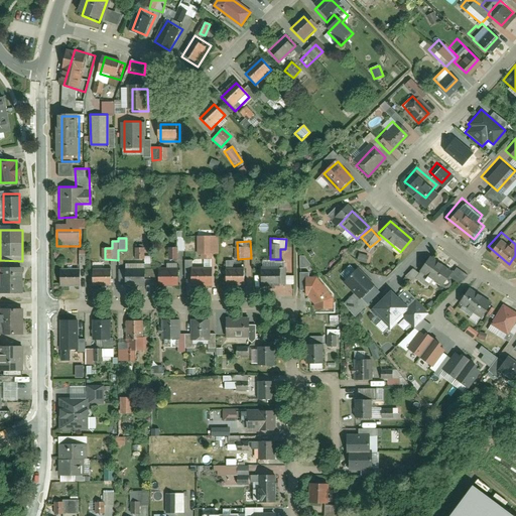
[(194,265),(194,289),(212,289),(212,260),(217,260),(218,242),(200,242),(200,265),(194,265)]
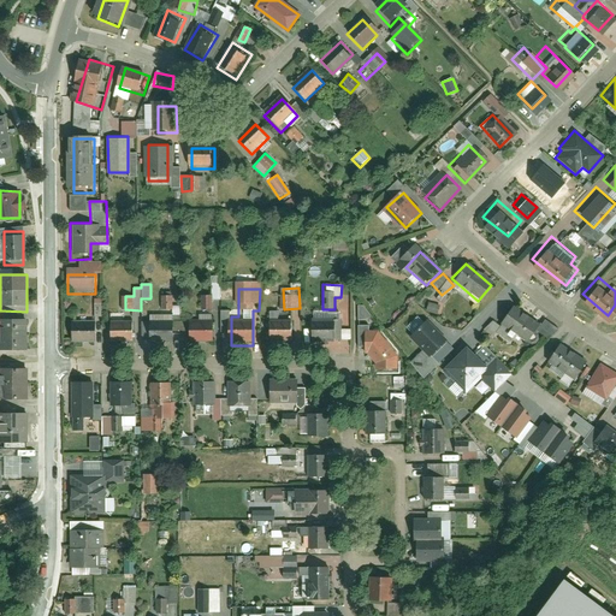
[(535,327),(515,309),(501,325),(522,343),(535,327)]
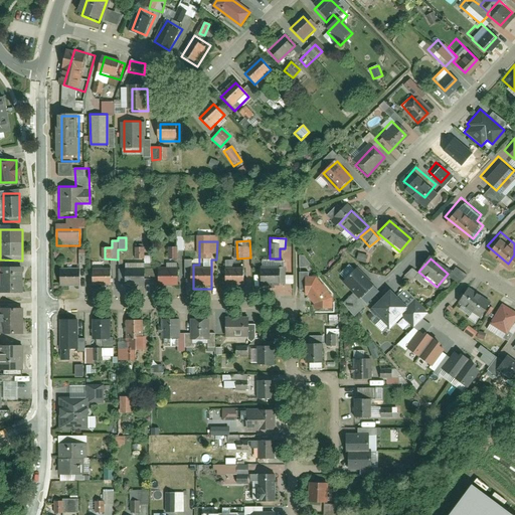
[(343,282),(359,299),(373,285),(357,268),(343,282)]
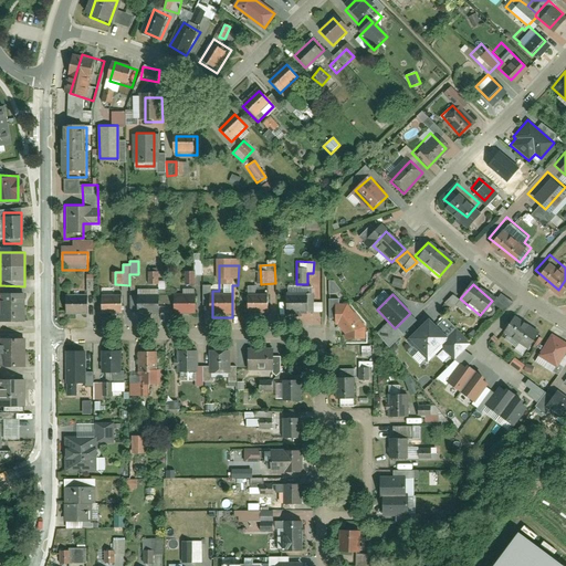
[(453,310),(459,299),(450,294),(446,305),(453,310)]
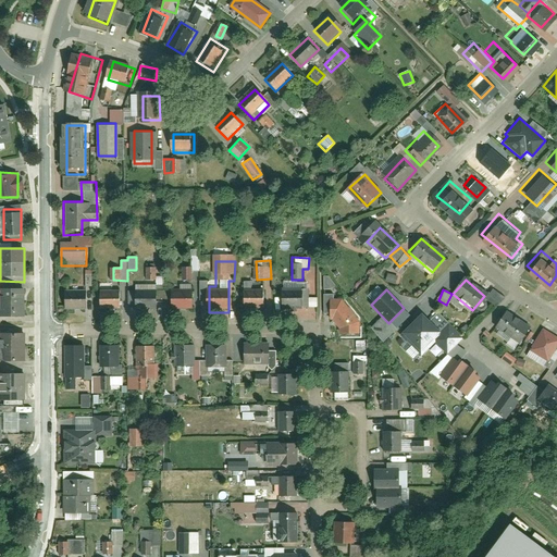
[(491,289),(485,300),(497,307),(503,296),(491,289)]
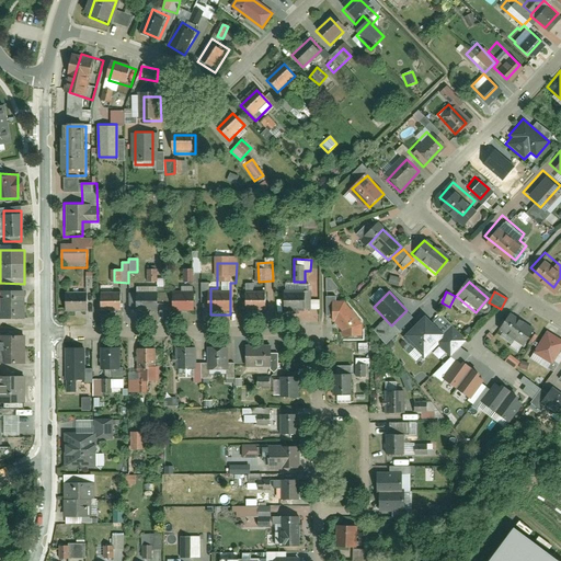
[(6,294),(6,320),(22,320),(22,294),(6,294)]
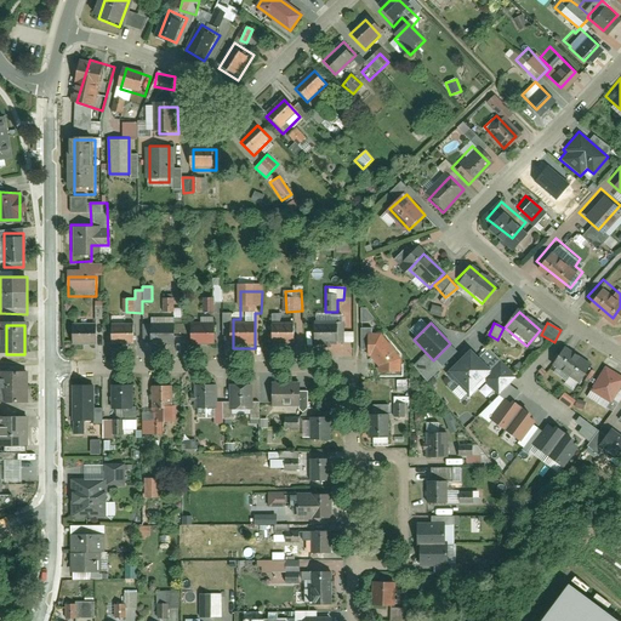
[(340,325),(317,325),(318,345),(340,345),(340,325)]
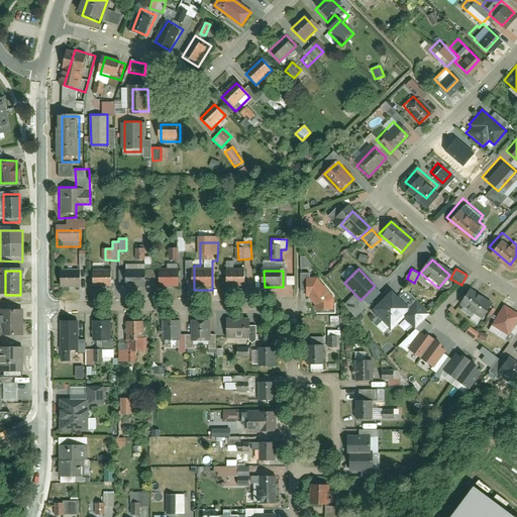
[(182,272),(163,273),(163,290),(182,289),(182,272)]
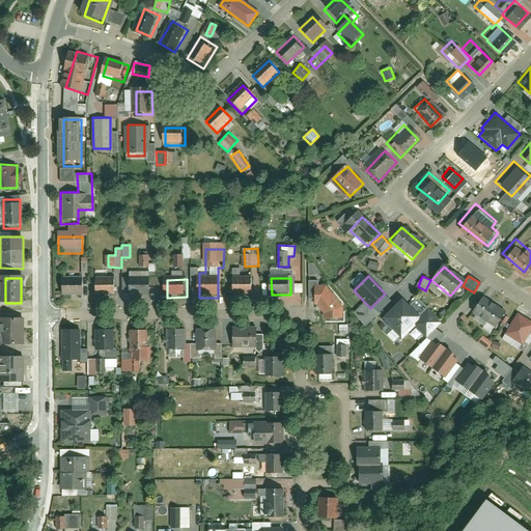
[(257,295),(256,279),(238,279),(238,295),(257,295)]
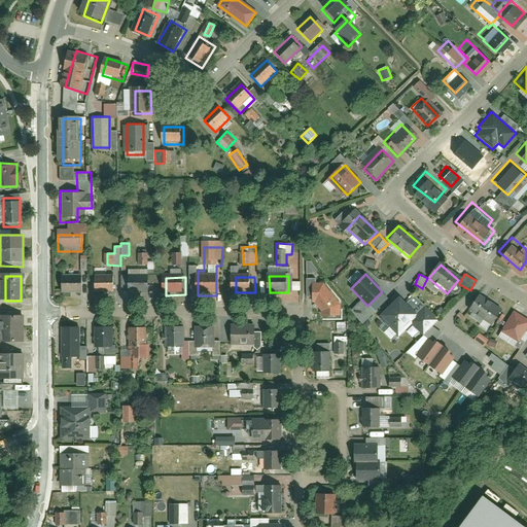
[(65,278),(65,294),(86,294),(86,278),(65,278)]
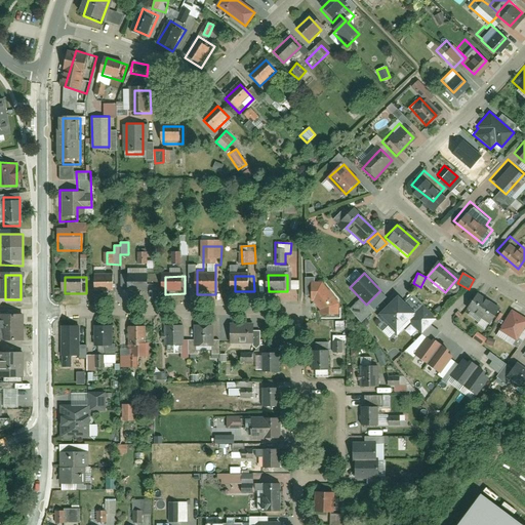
[(98,277),(98,293),(119,293),(119,277),(98,277)]
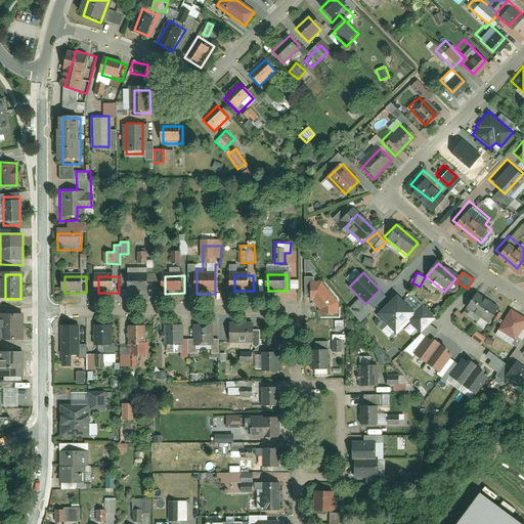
[(149,276),(130,276),(130,293),(149,293),(149,276)]
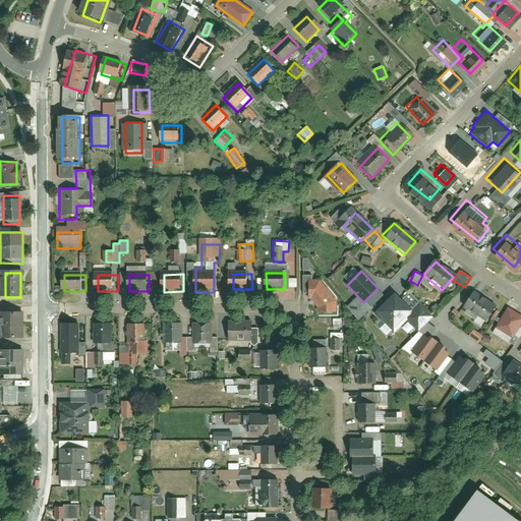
[(307,280),(307,294),(313,294),(328,310),(340,310),(340,302),(320,280),(307,280)]
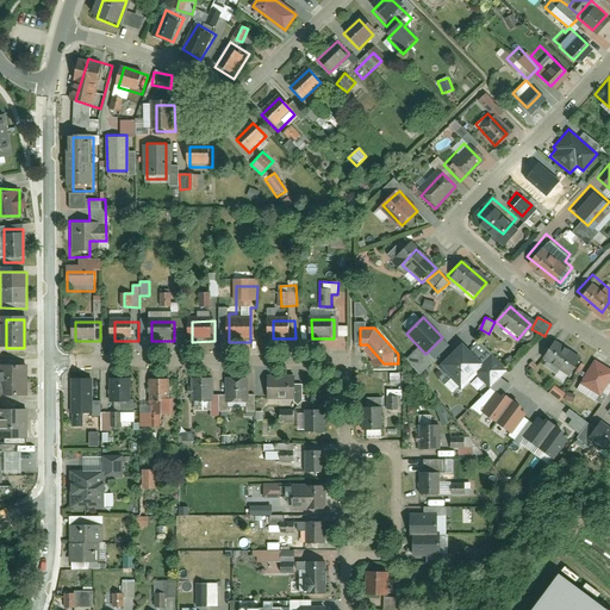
[(582,348),(555,331),(542,350),(568,368),(582,348)]
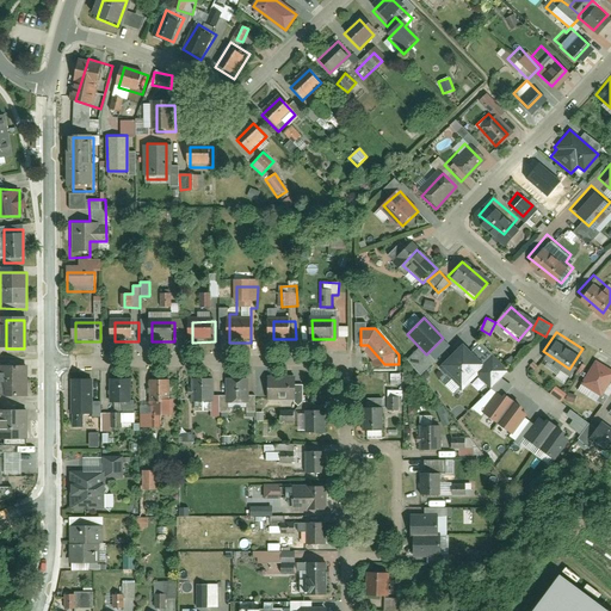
[(462,344),(439,366),(462,390),(477,376),(491,389),(508,371),(492,355),(481,364),(462,344)]
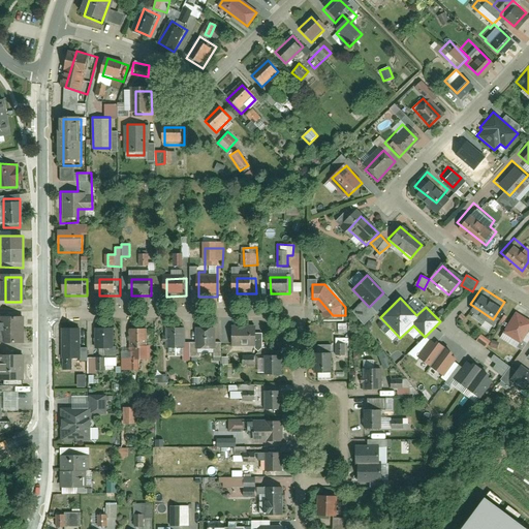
[(528,322),(528,313),(515,304),(501,324),(520,337),(528,322)]
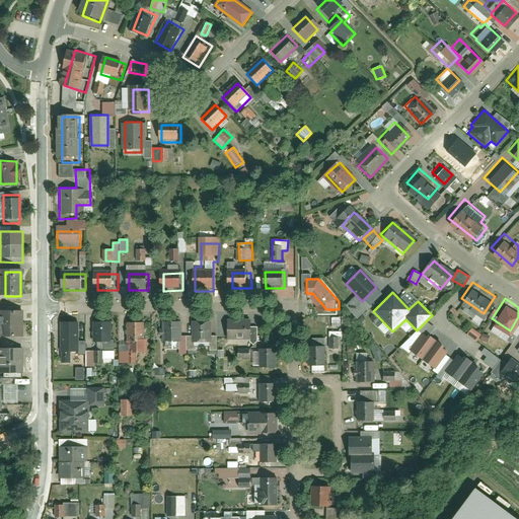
[(22,338),(22,307),(4,307),(4,338),(22,338)]
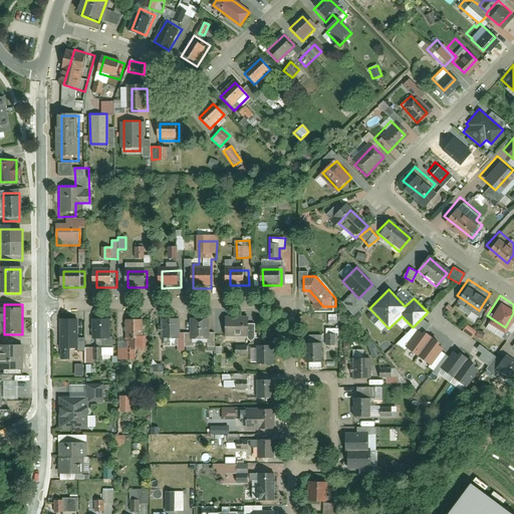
[(111,319),(93,319),(94,349),(111,349),(111,319)]
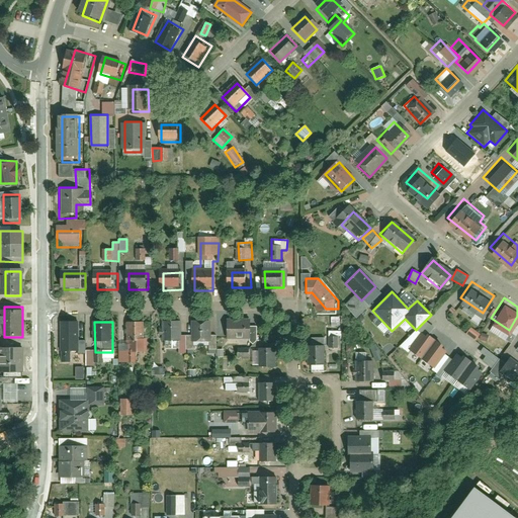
[(376,327),(383,333),(389,328),(381,322),(376,327)]
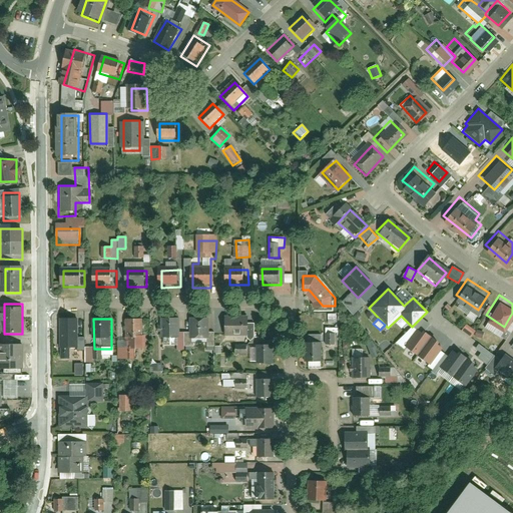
[(143,320),(123,320),(123,342),(143,342),(143,320)]
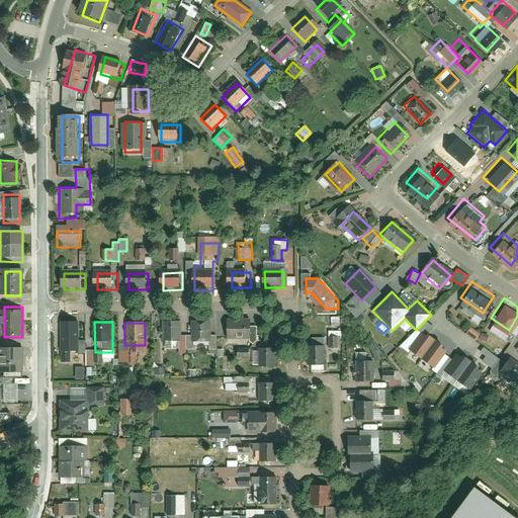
[(81,324),(63,324),(63,345),(81,345),(81,324)]
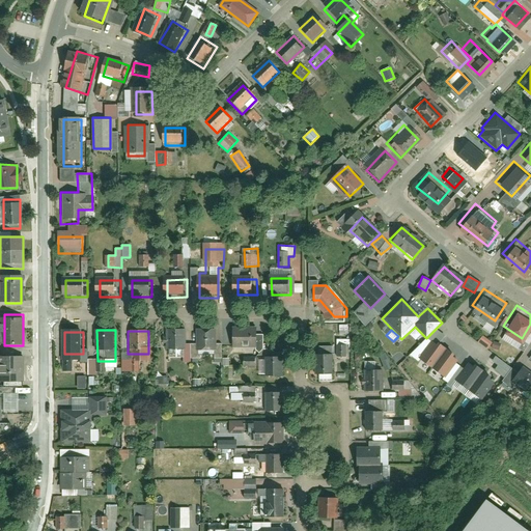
[(186,332),(168,332),(169,354),(186,353),(186,332)]
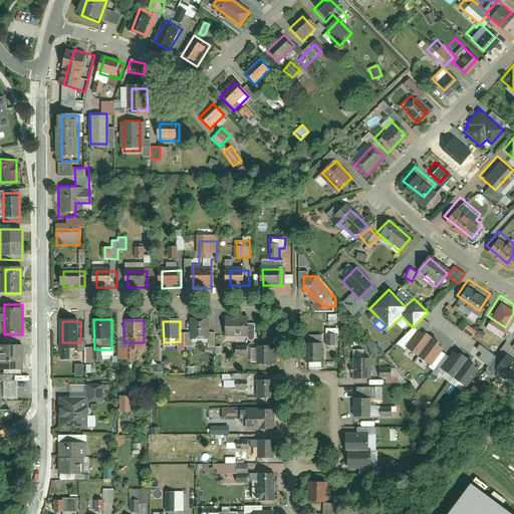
[(208,321),(190,321),(190,341),(208,341),(208,321)]
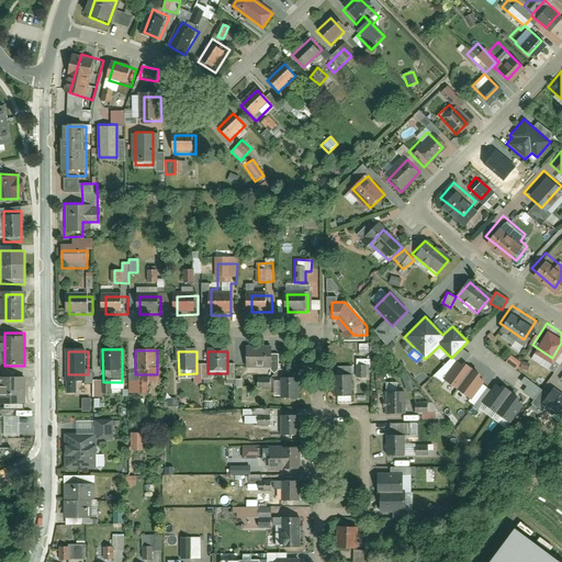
[(272,351),(246,352),(247,373),(273,372),(272,351)]
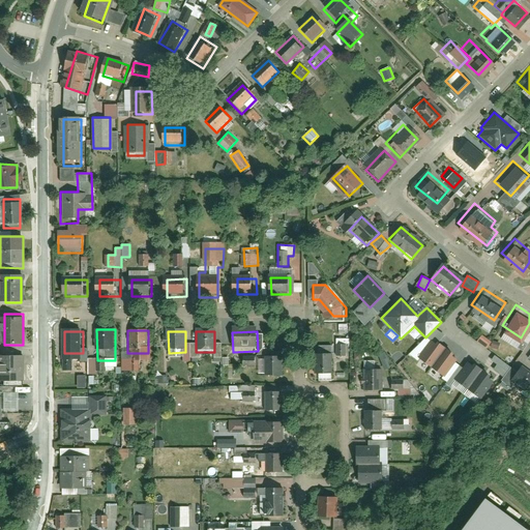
[(481,335),(476,342),(487,349),(491,343),(481,335)]
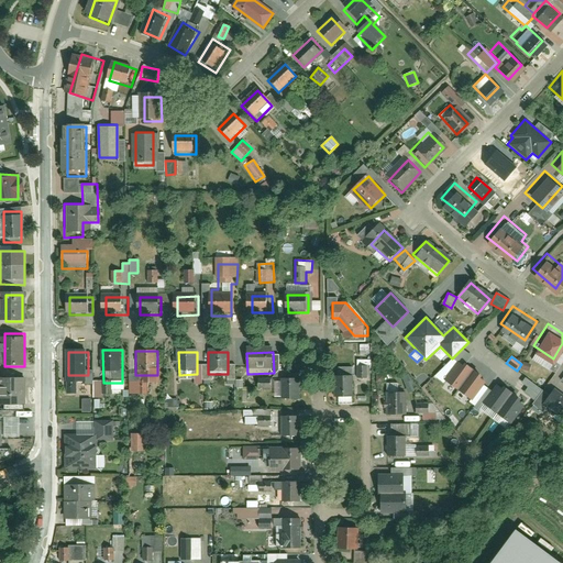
[(356,360),(356,378),(368,378),(368,360),(356,360)]
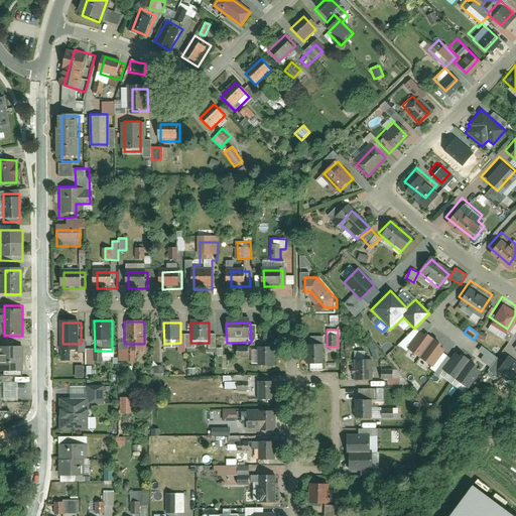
[(408,354),(469,394),(481,377),(420,337),(408,354)]
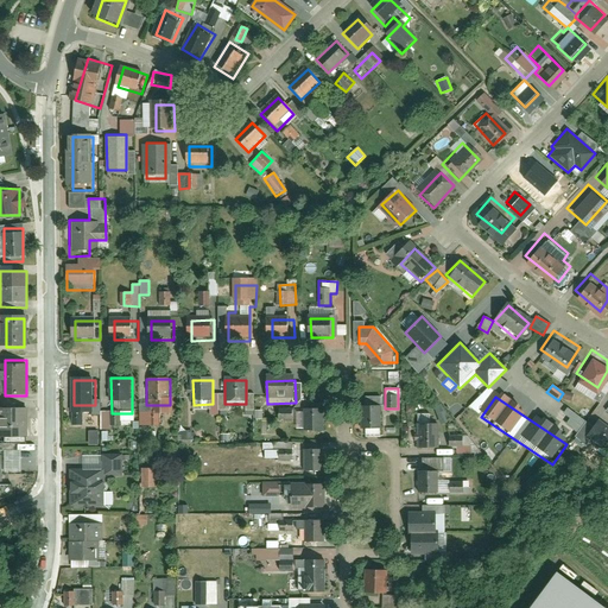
[(607,401),(606,401),(597,412),(607,420),(607,401)]
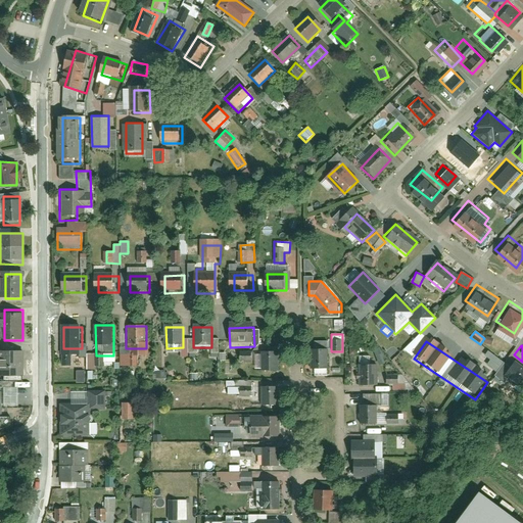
[(328,349),(311,348),(310,372),(327,372),(328,349)]
